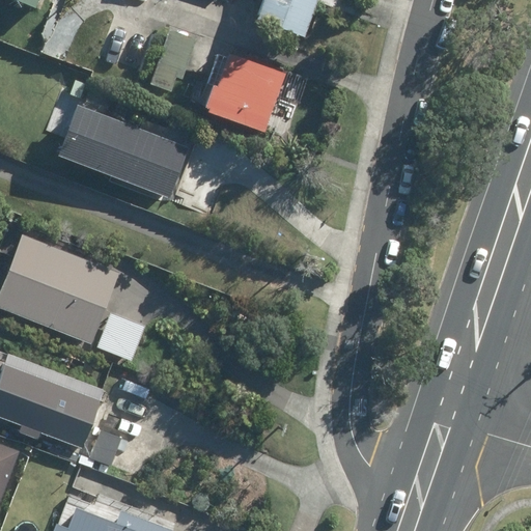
[(47,0),(39,0),(37,7),(46,10),(50,1),(47,0)]
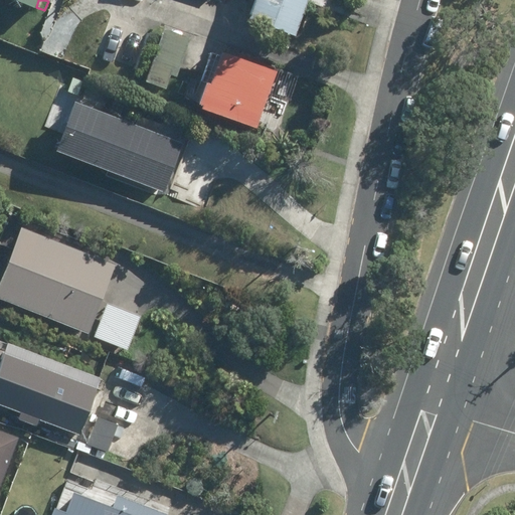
[(253,0),(247,17),(294,33),(306,0),(253,0)]
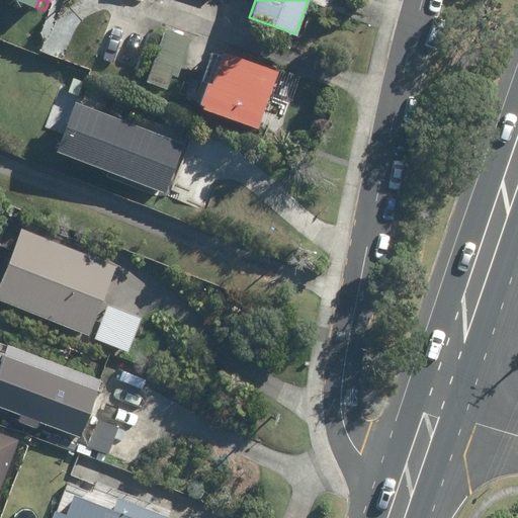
[(166,29),(147,82),(167,89),(172,74),(177,77),(190,37),(166,29)]
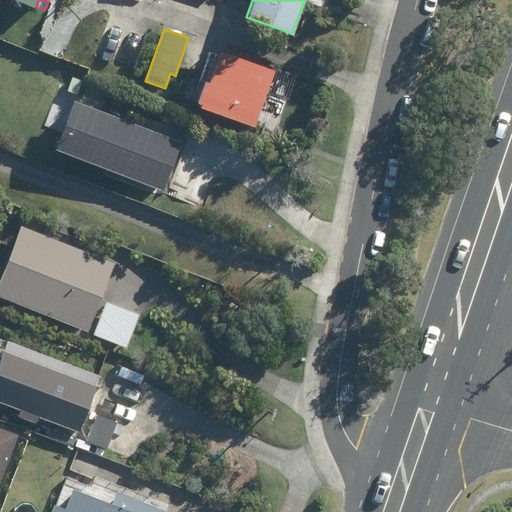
[(266,68),(213,49),(212,53),(200,49),(190,74),(202,79),(192,105),(246,124),(258,90),(266,68)]
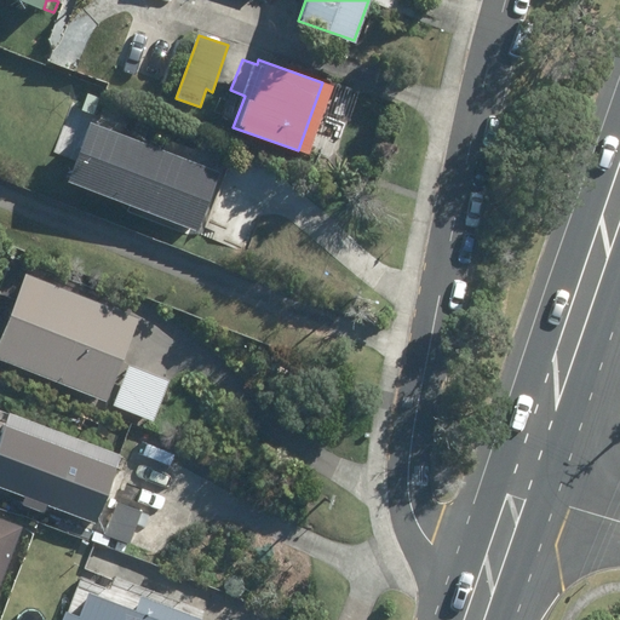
[(65,182),(196,233),(218,176),(89,125),(65,182)]
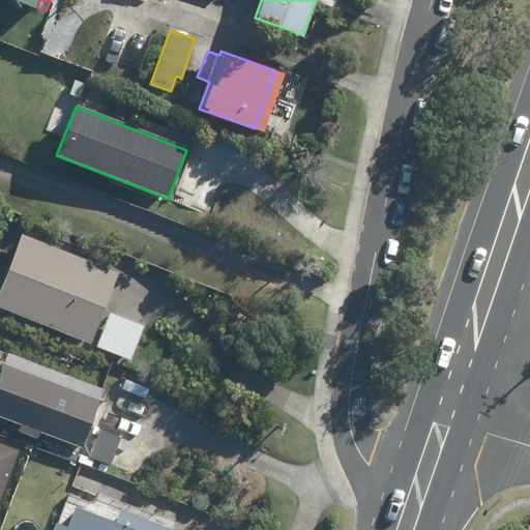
[(21,235),(0,286),(0,307),(90,344),(118,274),(21,235)]
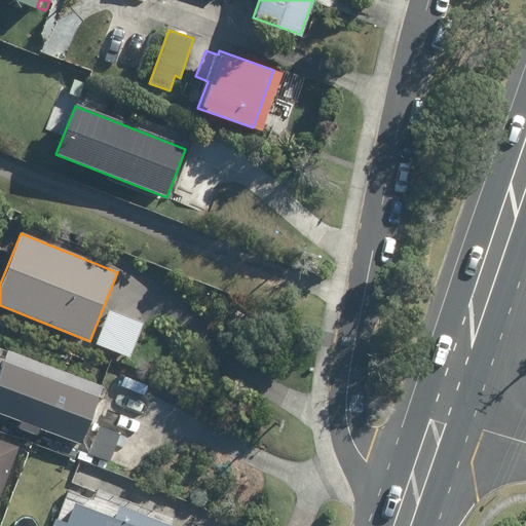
[(0,367),(0,414),(20,422),(17,428),(35,435),(37,428),(78,445),(101,387),(6,351),(0,367)]
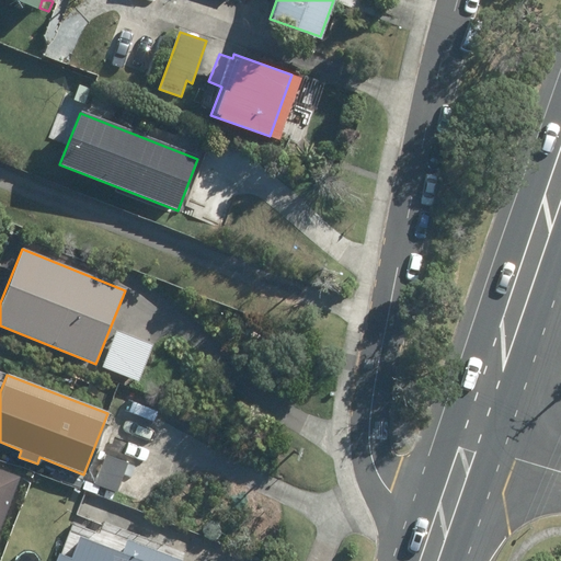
[(105,454),(92,485),(116,495),(129,462),(105,454)]
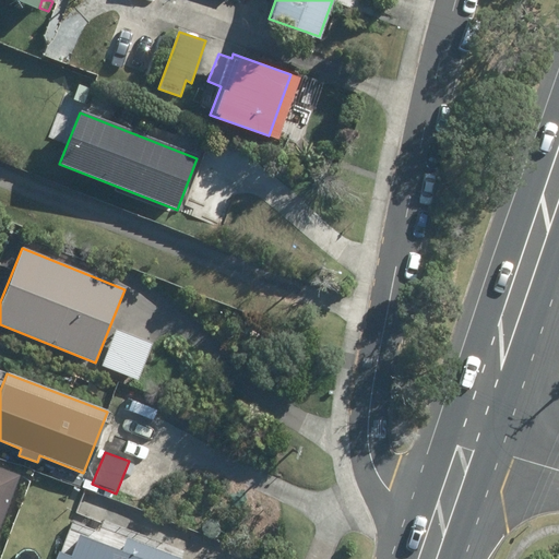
[(0,511),(13,475),(0,470),(0,511)]
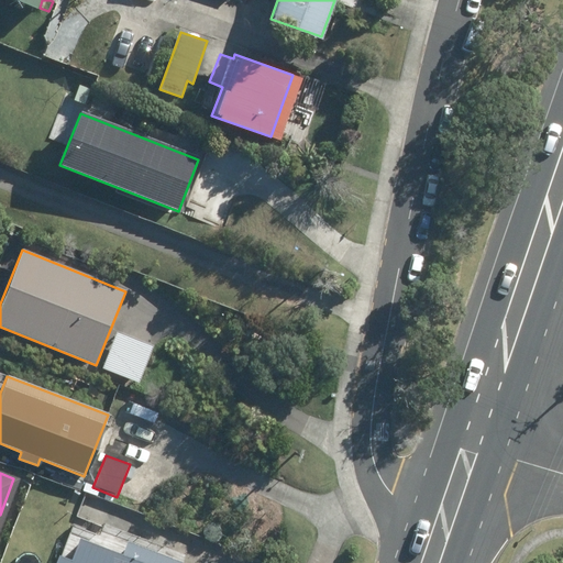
[(54,562),(179,562),(127,542),(121,555),(78,539),(69,561),(57,556),(54,562)]
